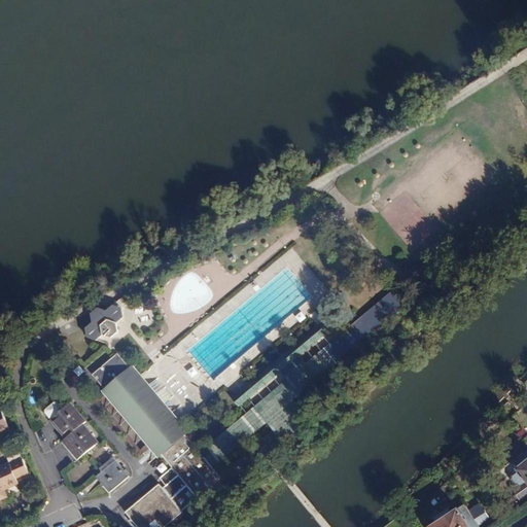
[(167,485),(164,487),(162,484),(127,513),(131,517),(129,519),(135,526),(137,524),(139,526),(162,526),(183,510),(173,497),(187,484),(204,503),(226,485),(213,467),(259,428),(275,448),(304,424),(287,405),(409,303),(395,287),(306,361),(301,355),(334,326),(325,317),(232,396),(239,406),(281,371),(287,378),(200,451),(184,433),(187,431),(132,366),(131,369),(117,353),(94,373),(106,388),(104,390),(159,455),(162,452),(174,466),(161,478),(167,485)]
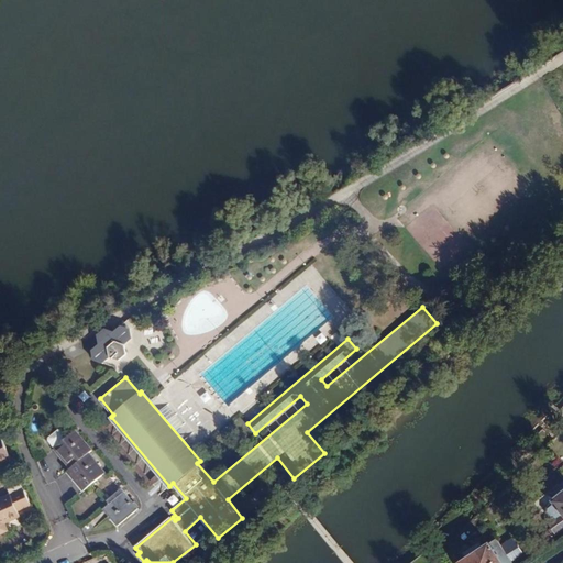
[(102,362),(110,355),(118,360),(125,353),(123,344),(131,339),(129,328),(121,326),(113,331),(105,328),(97,334),(99,342),(91,349),(94,357),(102,362)]
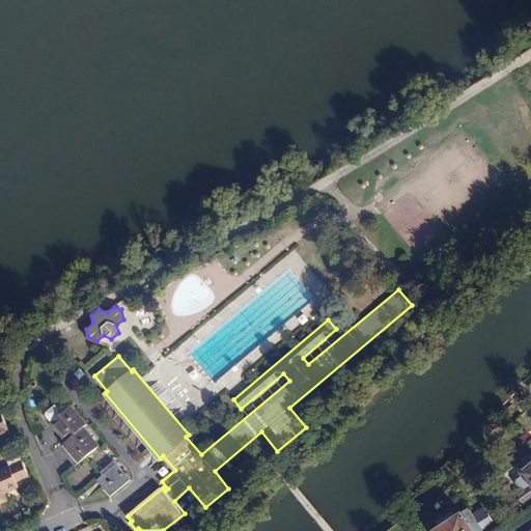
[(73,406),(53,422),(67,441),(85,426),(88,424),(73,406)]
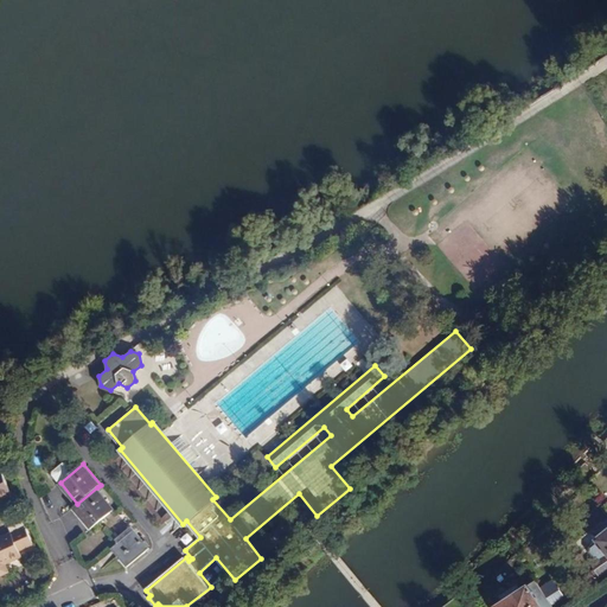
[(0,503),(13,497),(5,479),(2,480),(0,474),(0,473),(0,503)]
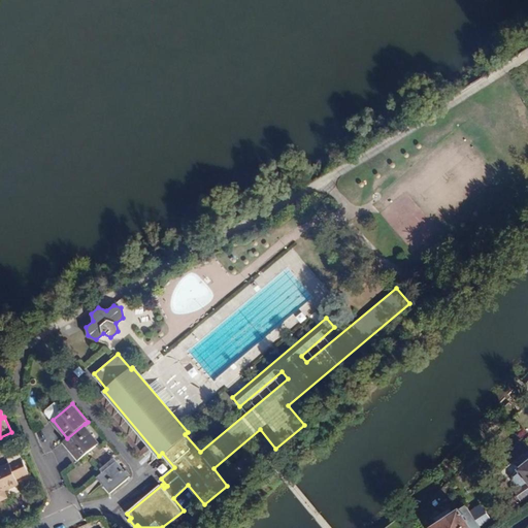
[(65,440),(80,459),(100,442),(85,424),(67,438),(65,440)]
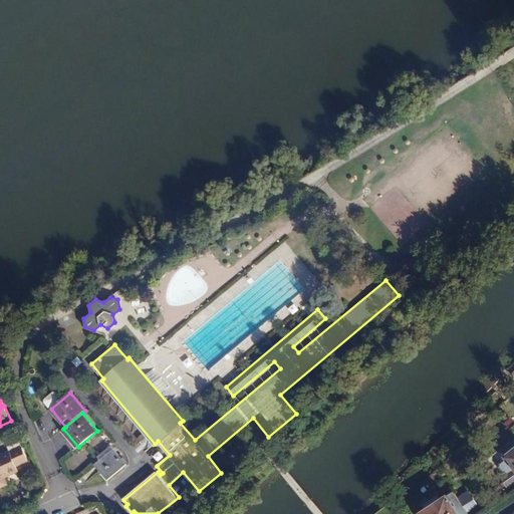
[(94,464),(107,480),(126,464),(111,446),(98,457),(100,459),(94,464)]
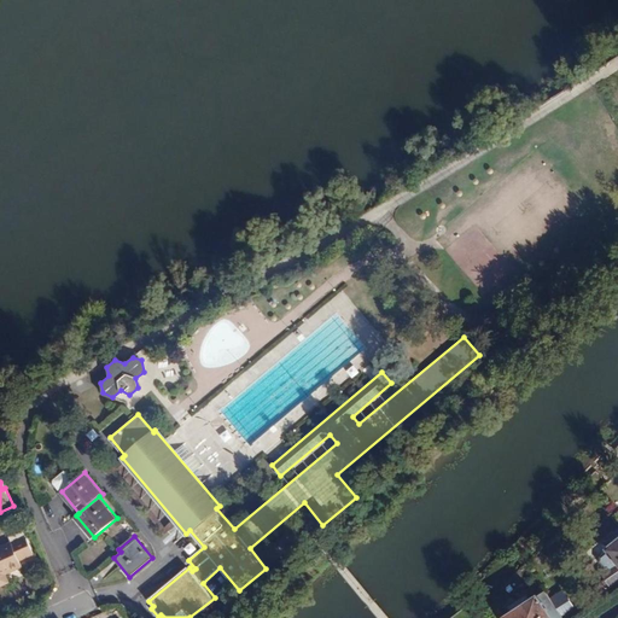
[(595,589),(599,595),(617,582),(617,540),(608,548),(610,551),(602,555),(602,560),(610,572),(605,576),(608,581),(595,589)]
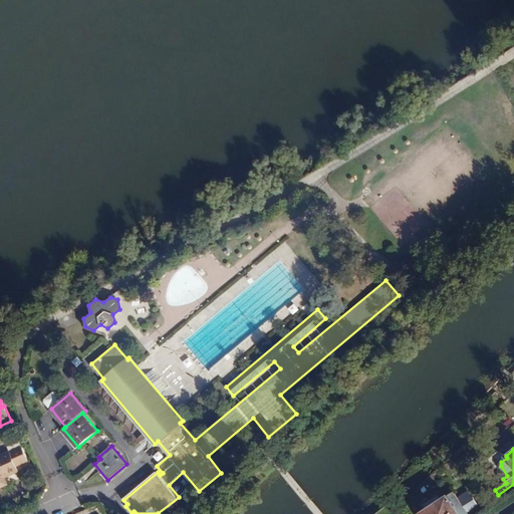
[(0,487),(4,486),(6,482),(5,479),(20,472),(18,469),(29,465),(24,452),(12,456),(11,454),(0,458),(0,487)]
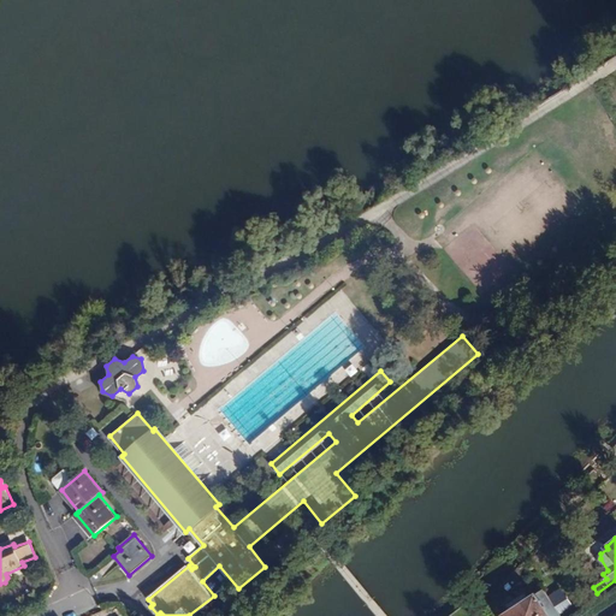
[(142,588),(146,596),(155,591),(150,584),(142,588)]
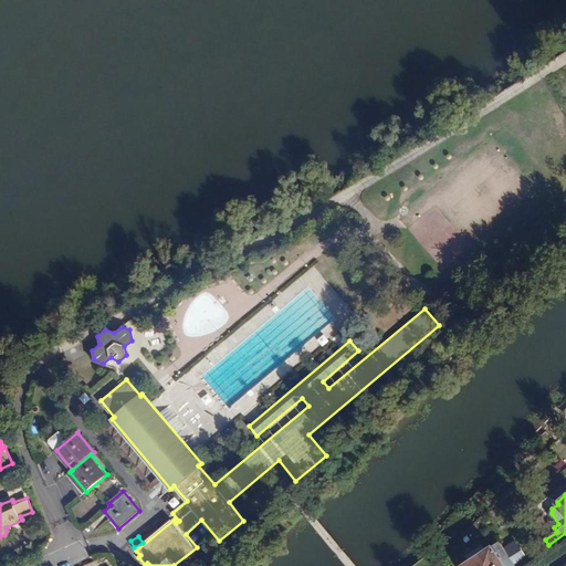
[(516,543),(505,551),(516,565),(532,556),(531,553),(525,555),(516,543)]
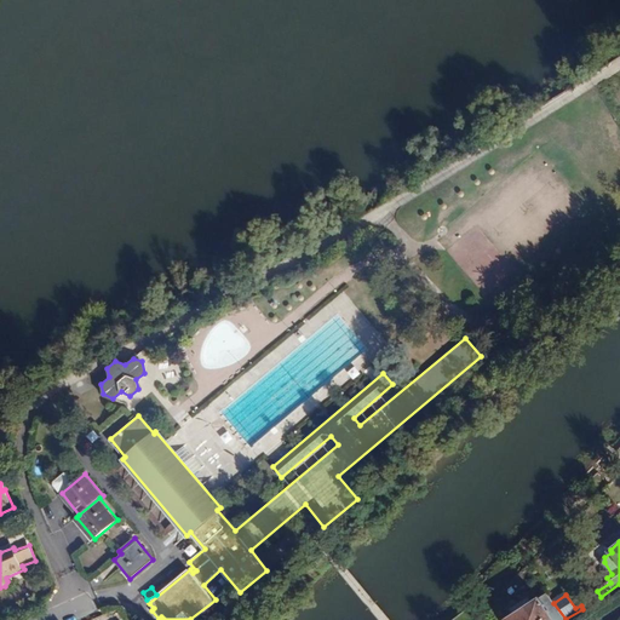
[(566,619),(554,603),(550,596),(512,619),(566,619)]
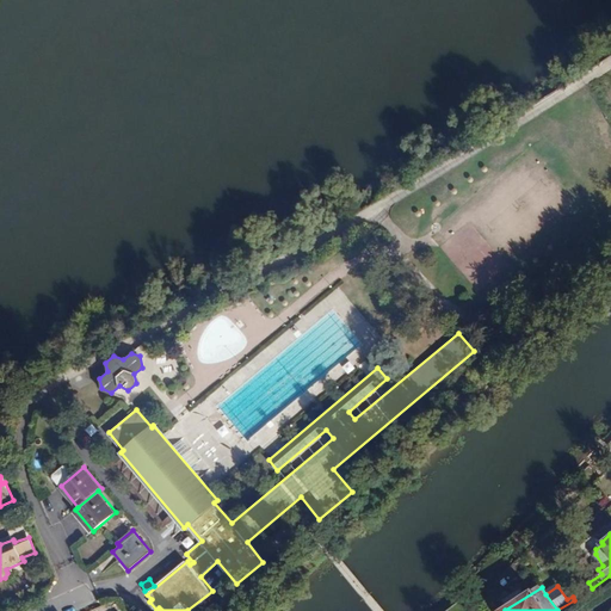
All buildings are outlined.
